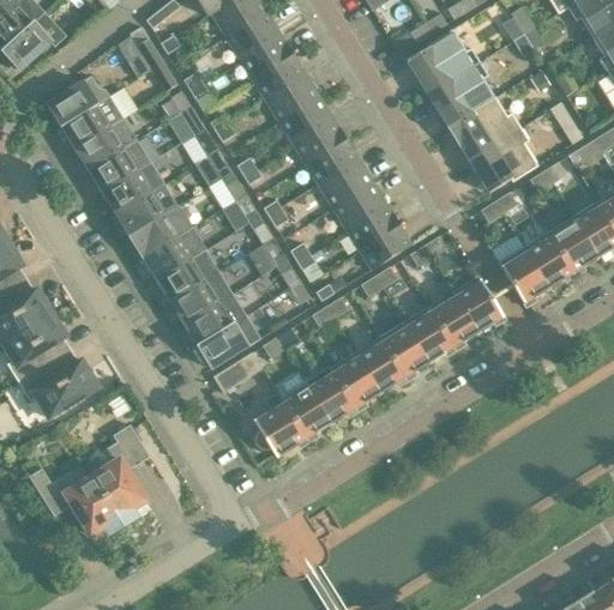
[(0,0),(0,17),(18,0),(0,0)]
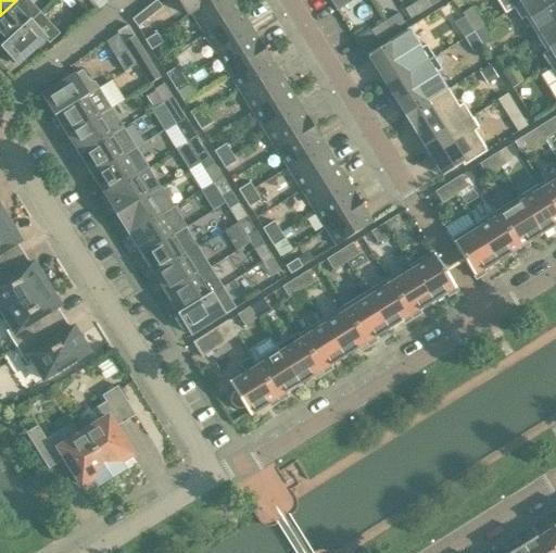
[(40,11),(30,0),(16,0),(0,15),(0,44),(1,45),(2,46),(40,11)]
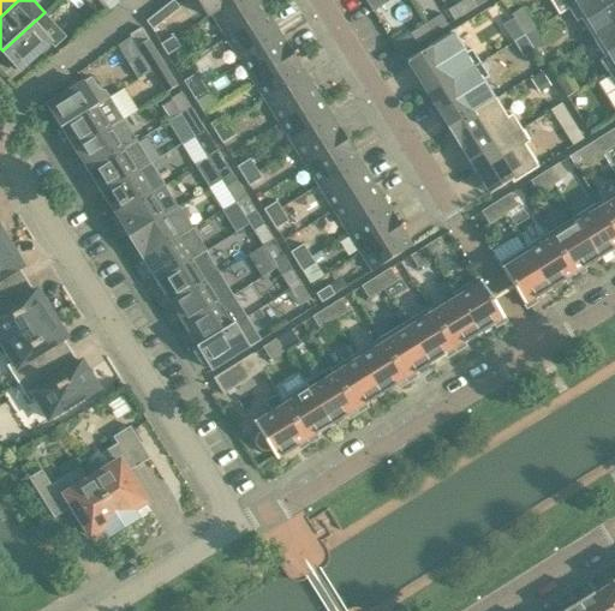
[(160,9),(166,17),(180,6),(175,0),(171,0),(160,9)]
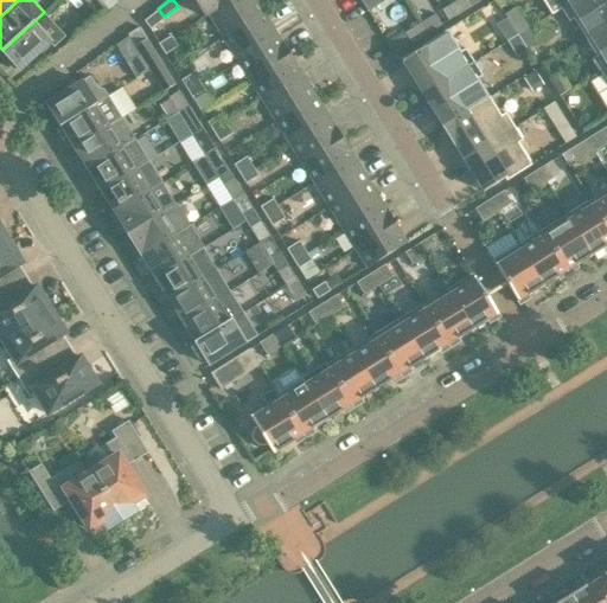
[(196,0),(205,14),(209,12),(208,11),(224,0),(196,0)]
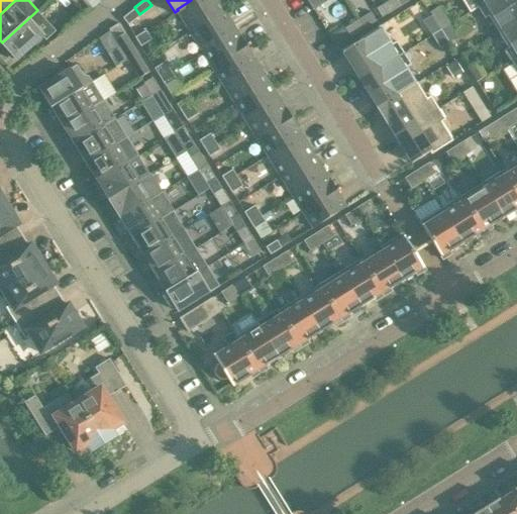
[(223,8),(218,0),(191,0),(177,9),(178,10),(190,29),(223,8)]
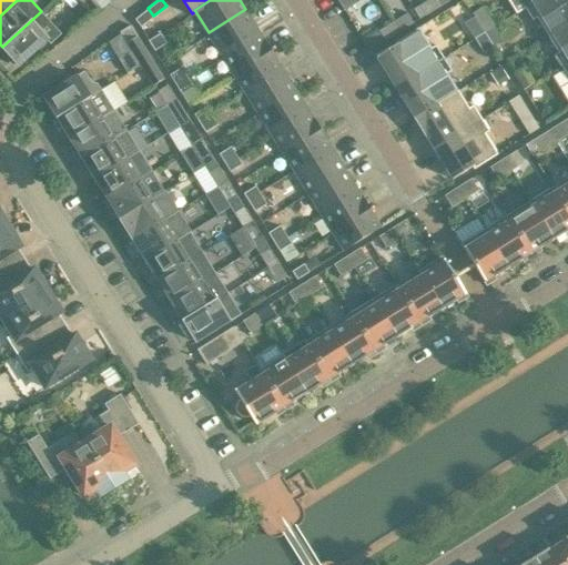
[(439,4),(436,0),(425,0),(422,2),(427,12),(439,4)]
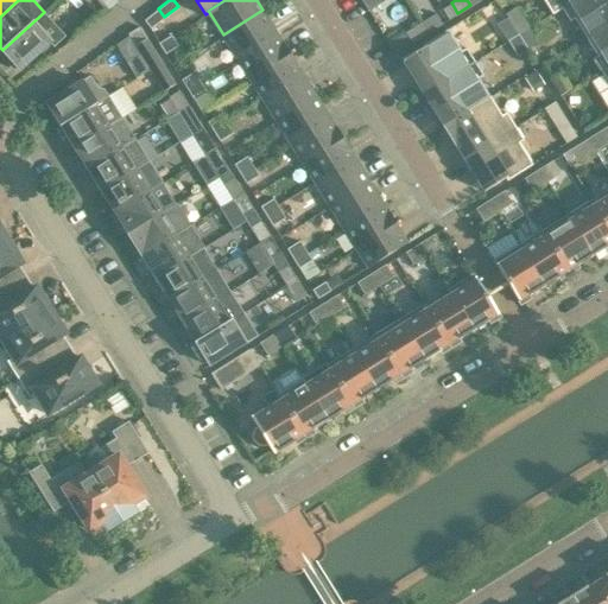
[(544,0),(552,13),(562,7),(561,6),(570,0),(544,0)]
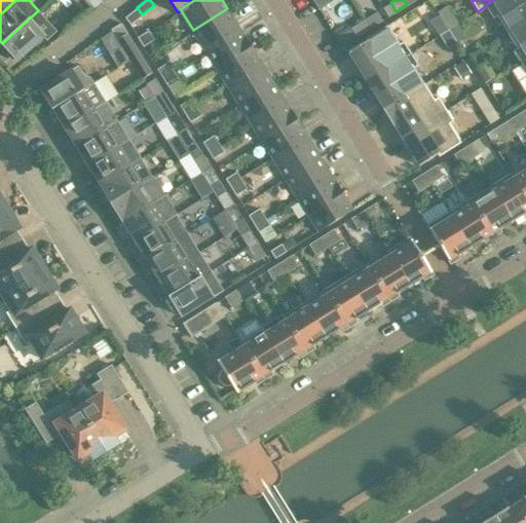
[(493,0),(485,5),(486,6),(492,17),(497,14),(506,31),(525,19),(525,0),(493,0)]
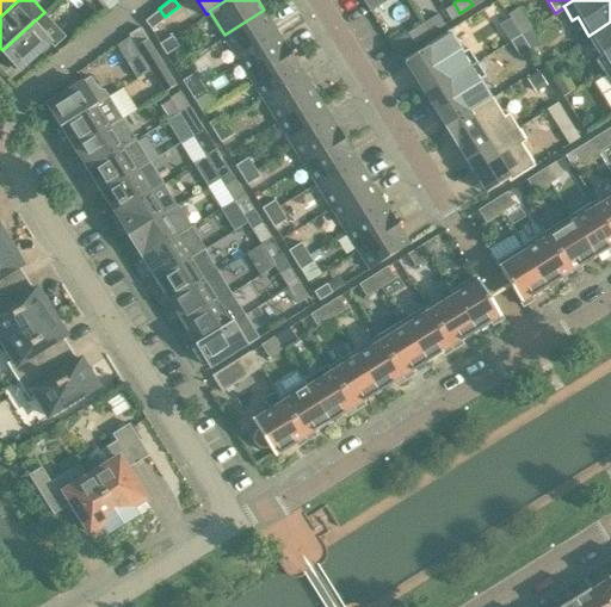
[(507,12),(510,16),(520,32),(531,26),(518,5),(507,12)]
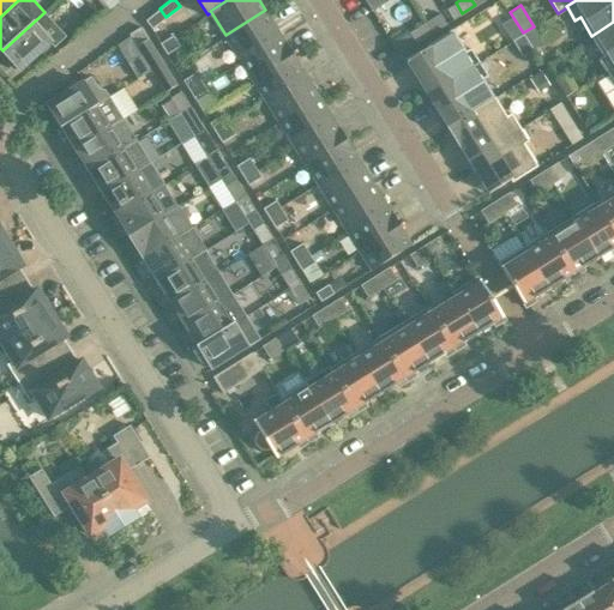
[(166,17),(160,8),(145,19),(152,28),(166,17)]
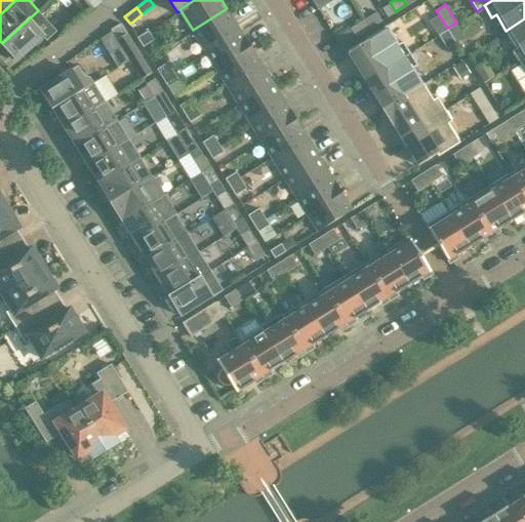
[(239,28),(227,8),(193,30),(204,49),(239,28)]
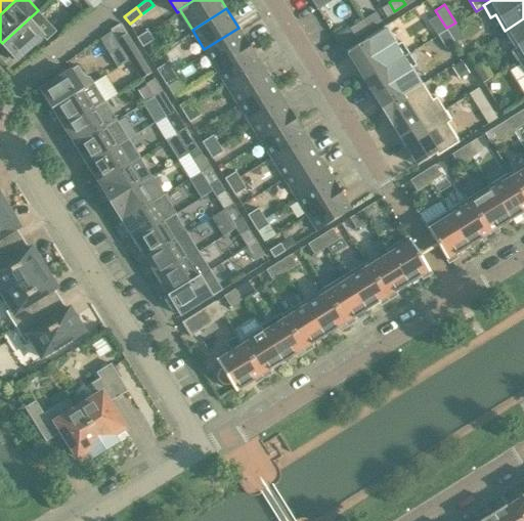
[(56,30),(38,10),(2,43),(1,42),(0,43),(0,48),(8,57),(10,55),(12,54),(17,60),(43,36),(46,39),(56,30)]
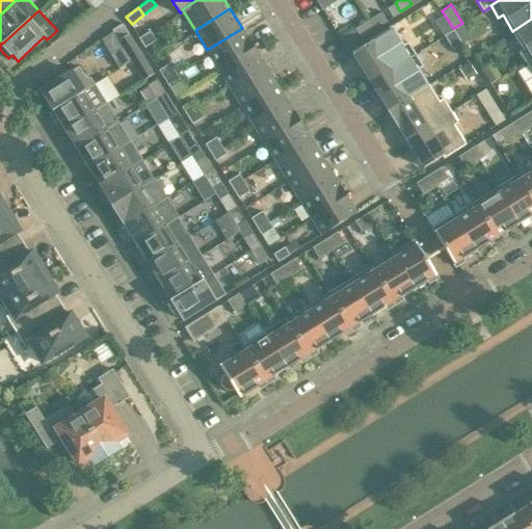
[(368,19),(373,28),(384,21),(378,12),(368,19)]
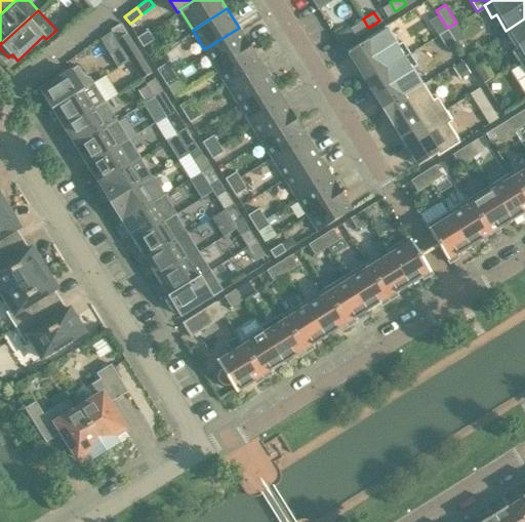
[(429,19),(438,34),(447,28),(438,13),(429,19)]
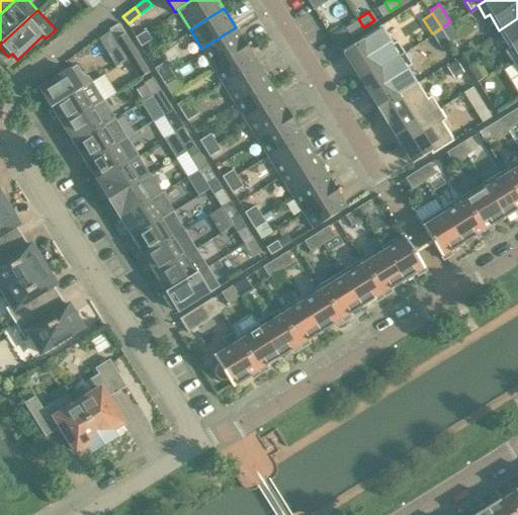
[(353,34),(363,27),(358,18),(347,25),(353,34)]
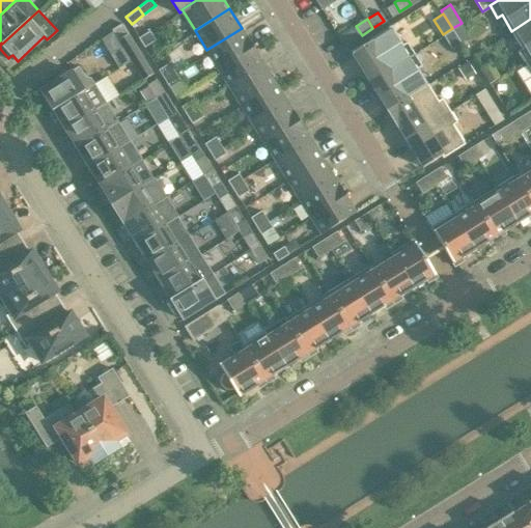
[(518,50),(525,62),(530,57),(530,19),(511,31),(522,47),(518,50)]
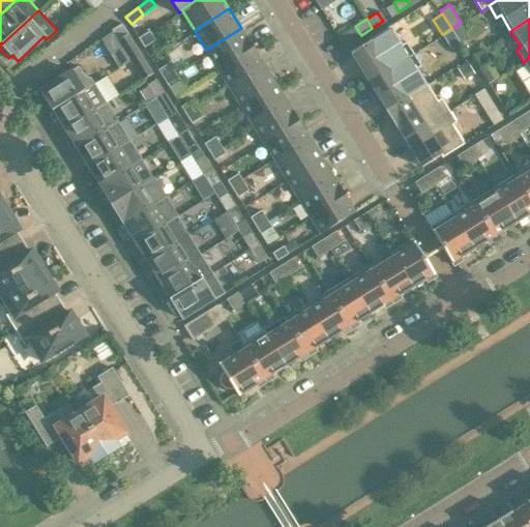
[(118,38),(128,32),(122,22),(112,28),(118,38)]
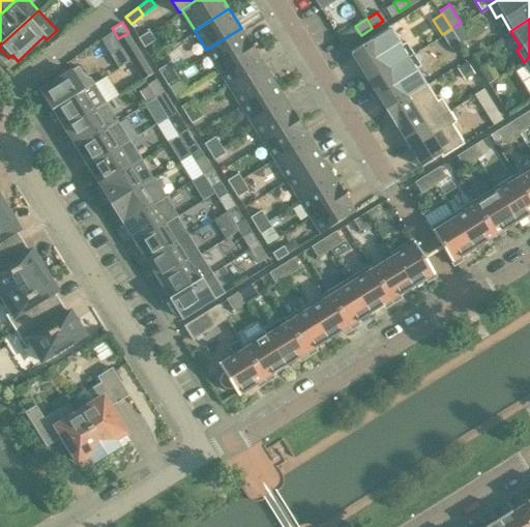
[(362,70),(369,81),(414,53),(406,40),(402,42),(390,24),(367,37),(370,40),(351,52),(357,62),(357,63),(361,70),(362,70)]
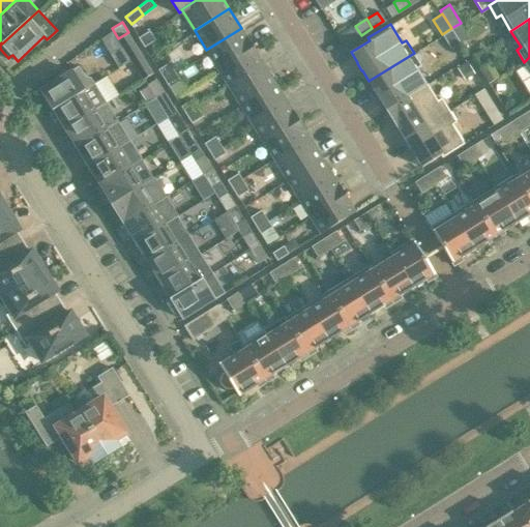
[(206,50),(217,68),(253,46),(241,28),(206,50)]
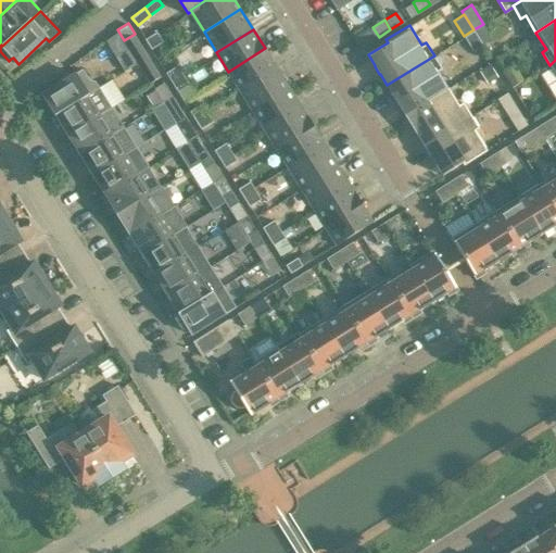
[(482,44),(474,29),(464,36),(472,50),(482,44)]
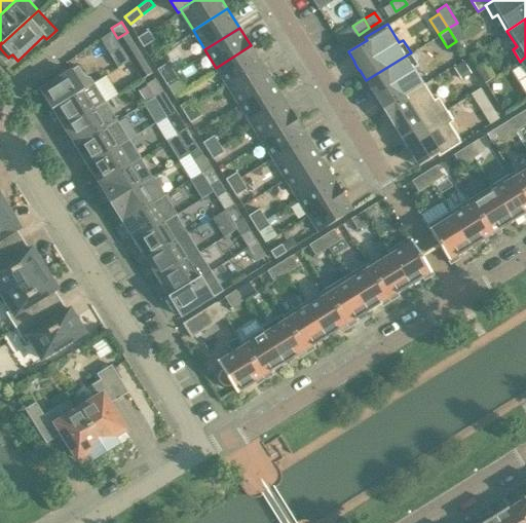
[(137,36),(143,45),(154,38),(148,29),(137,36)]
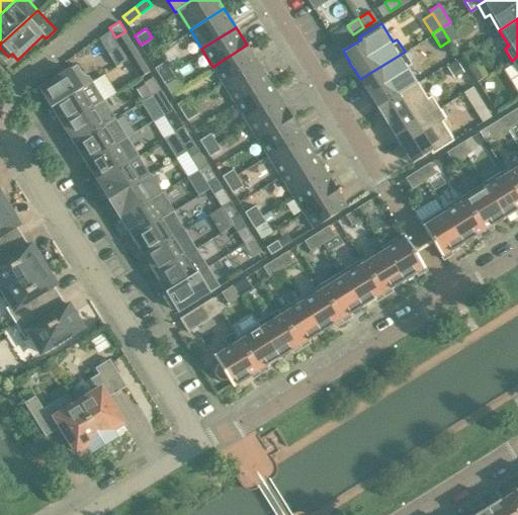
[(128,57),(128,58),(138,52),(130,38),(125,31),(115,37),(120,45),(107,53),(115,65),(128,57)]
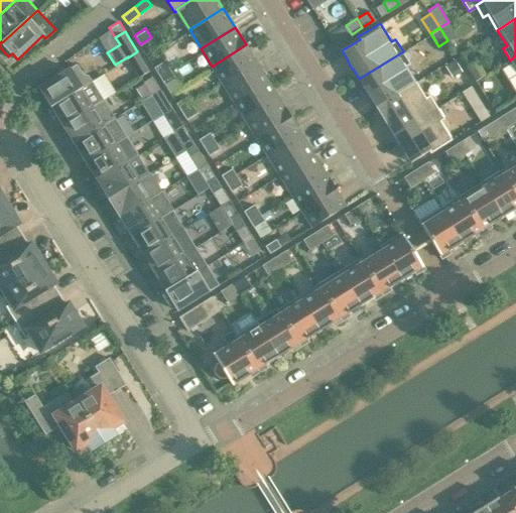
[(257,62),(246,44),(212,67),(224,84),(257,62)]
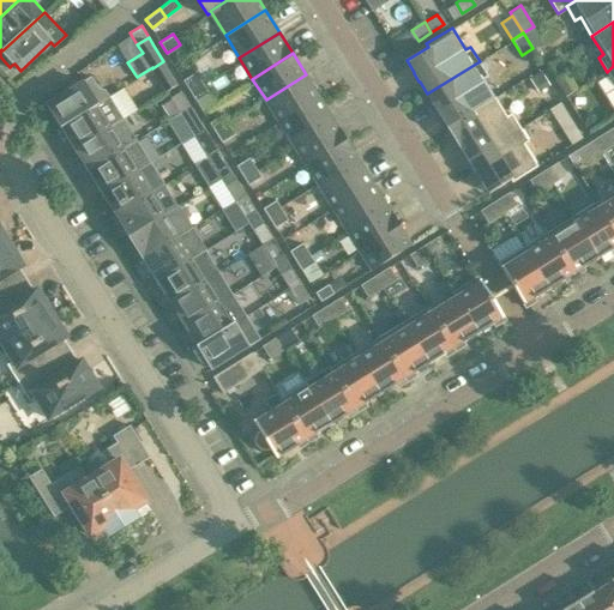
[(152,68),(161,80),(166,89),(176,83),(163,61),(152,68)]
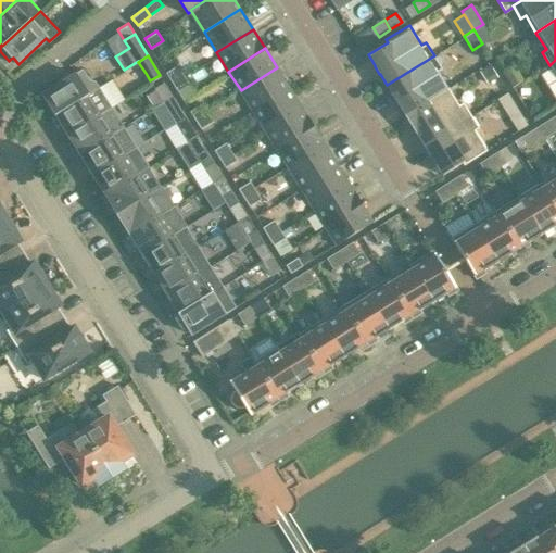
[(442,67),(434,55),(387,85),(393,96),(397,104),(399,103),(405,114),(449,87),(438,71),(442,67)]
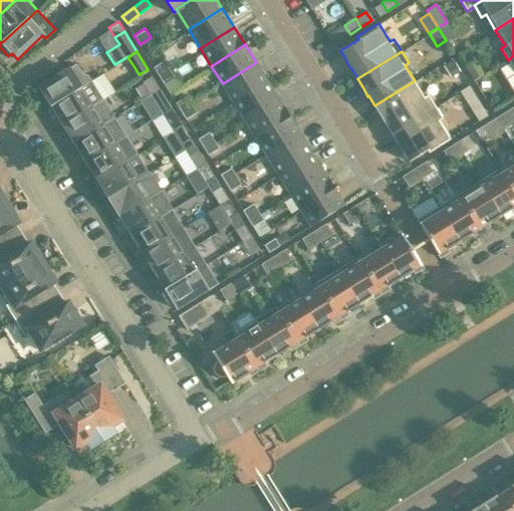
[(159,74),(169,67),(164,59),(153,66),(159,74)]
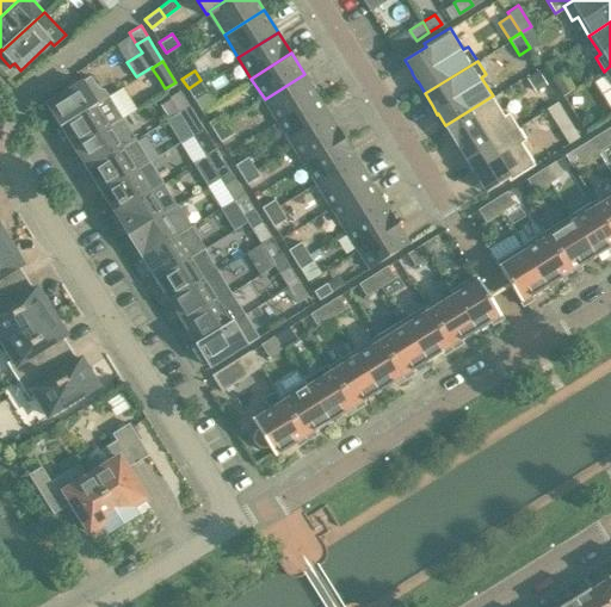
[(265,99),(278,121),(318,95),(304,74),(265,99)]
